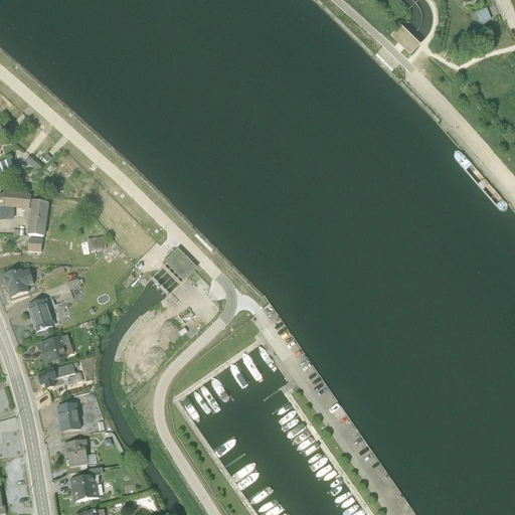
[(491,16),(486,4),(475,9),(480,20),(491,16)]
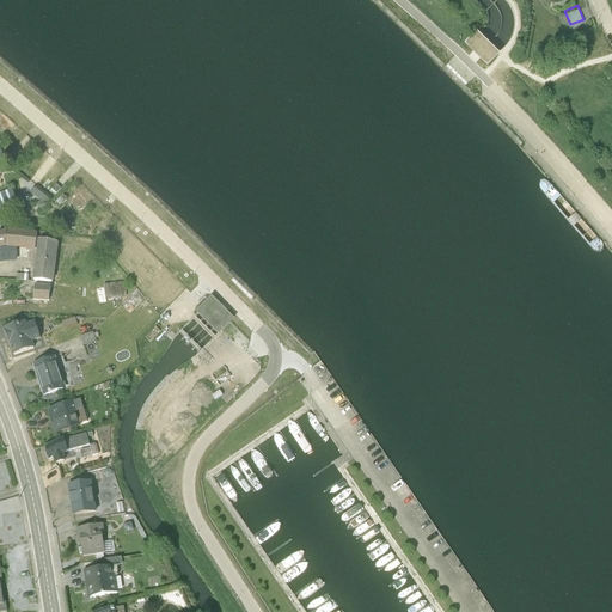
[(465,40),(487,60),(497,48),(476,30),(465,40)]
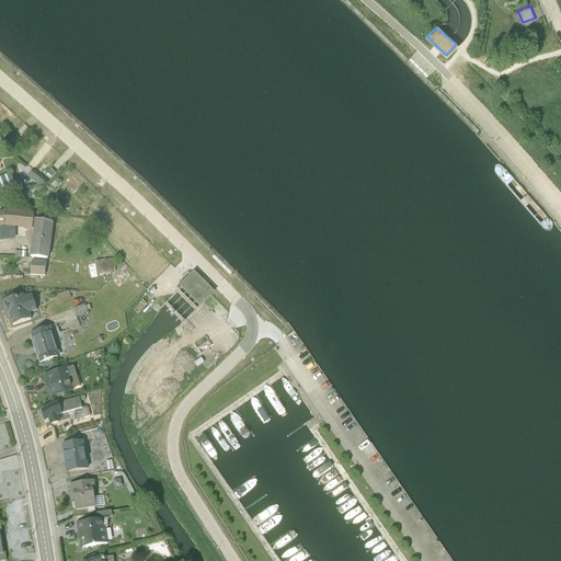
[(50,163),(46,169),(50,172),(55,168),(50,163)]
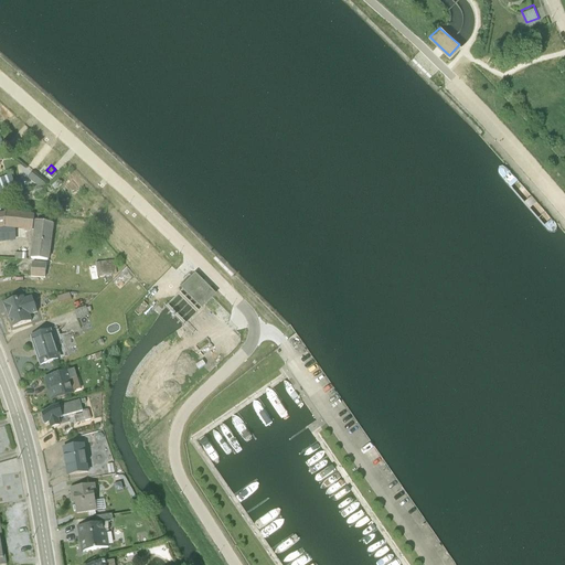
[(44,179),(30,168),(25,173),(35,181),(44,179)]
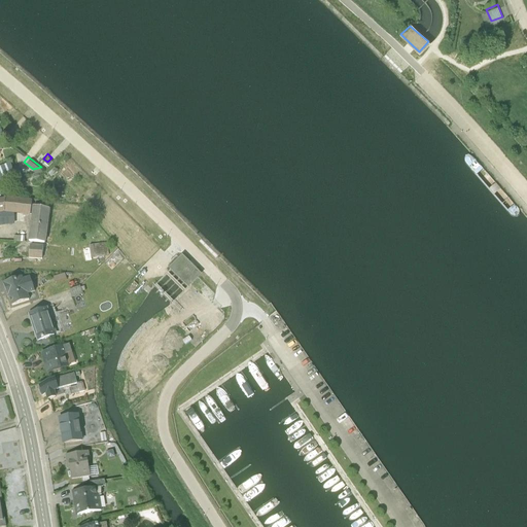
[(9,159),(0,162),(0,175),(21,170),(19,162),(10,163),(9,159)]
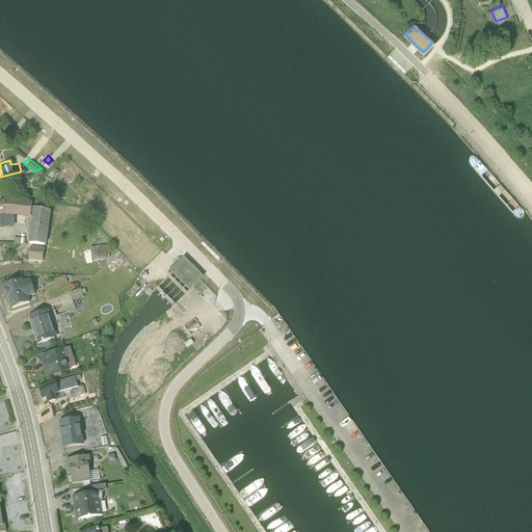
[(31,196),(4,193),(4,196),(3,209),(0,210),(0,223),(14,222),(12,211),(28,213),(31,196)]
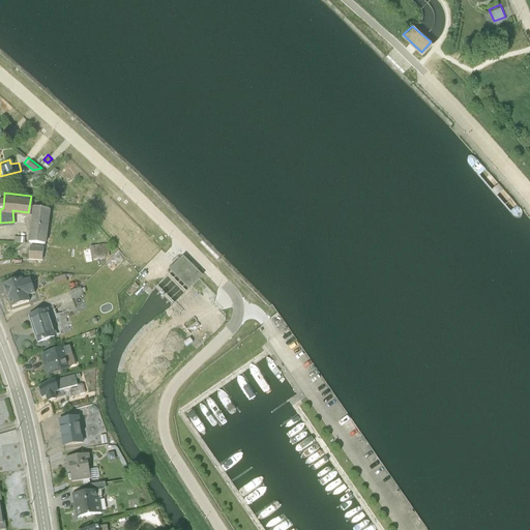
[(31,202),(27,238),(45,240),(50,206),(31,202)]
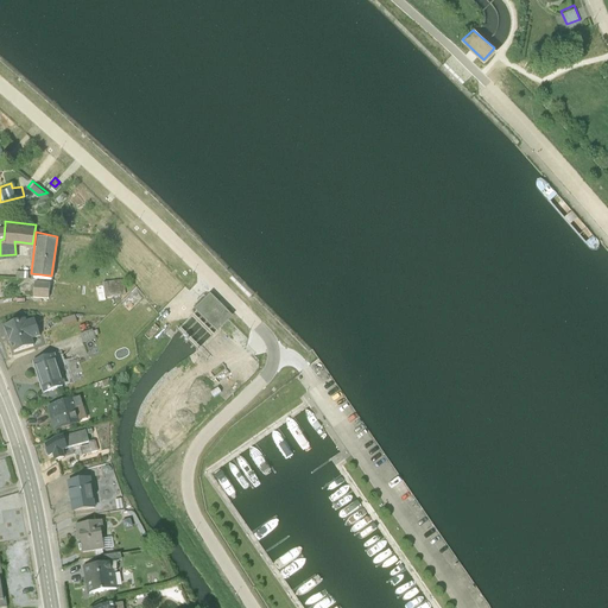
[(105,293),(125,290),(121,276),(101,279),(105,293)]
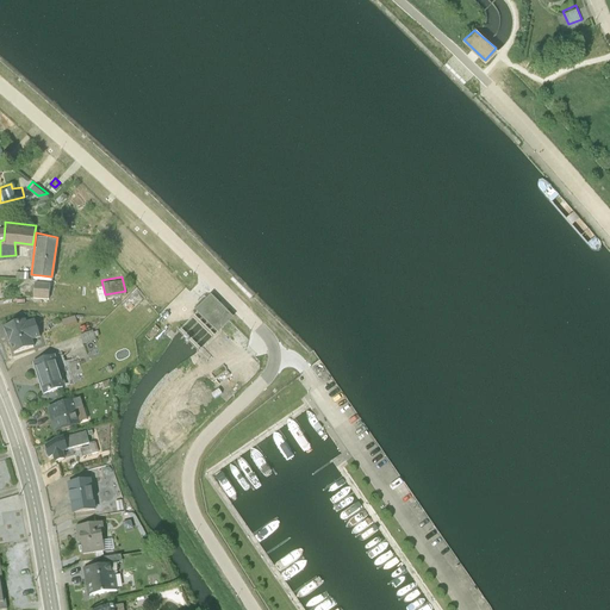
[(48,280),(33,279),(32,296),(47,297),(48,280)]
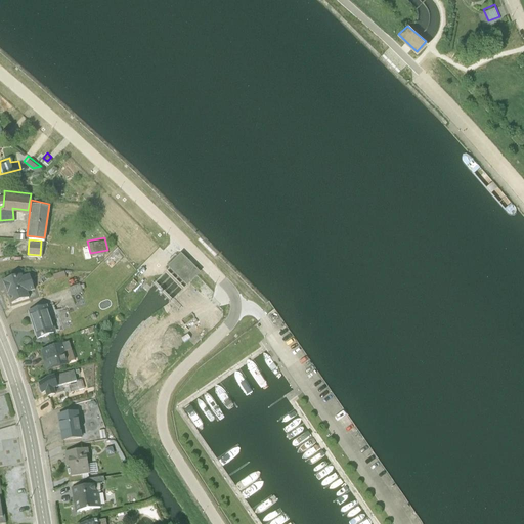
[(171,261),(188,278),(188,279),(199,269),(180,252),(171,261)]
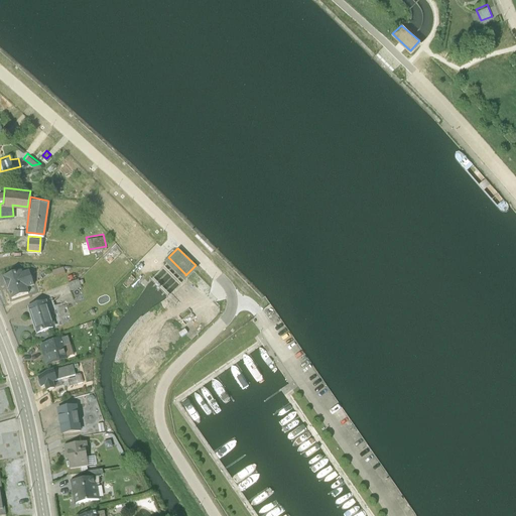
[(62,264),(51,268),(53,274),(65,270),(62,264)]
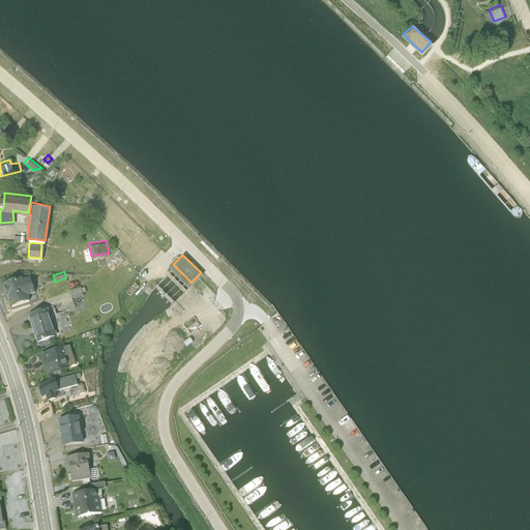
[(3,282),(2,282),(7,295),(8,295),(11,304),(29,298),(29,297),(34,296),(32,291),(34,290),(29,274),(22,276),(21,274),(3,281),(3,282)]
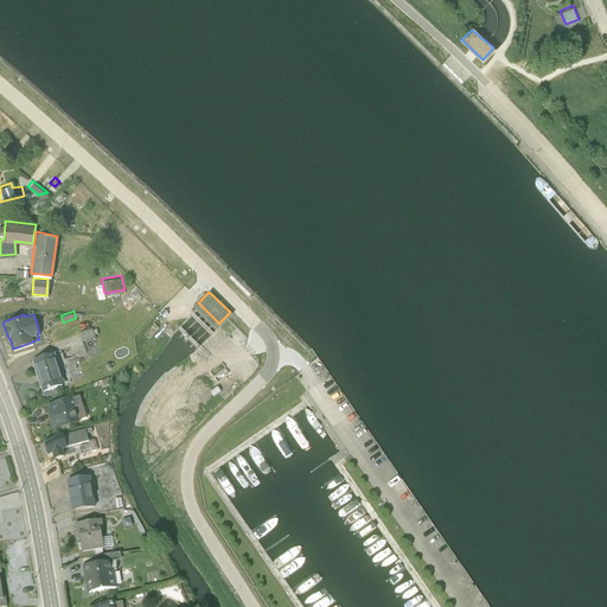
[(91,326),(78,331),(82,339),(94,334),(91,326)]
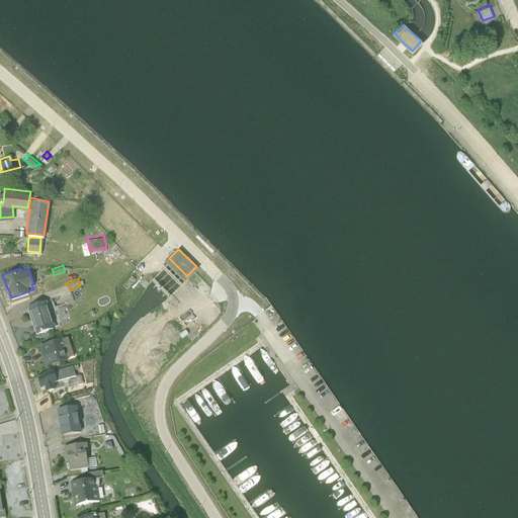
[(53,298),(55,306),(62,301),(59,295),(53,298)]
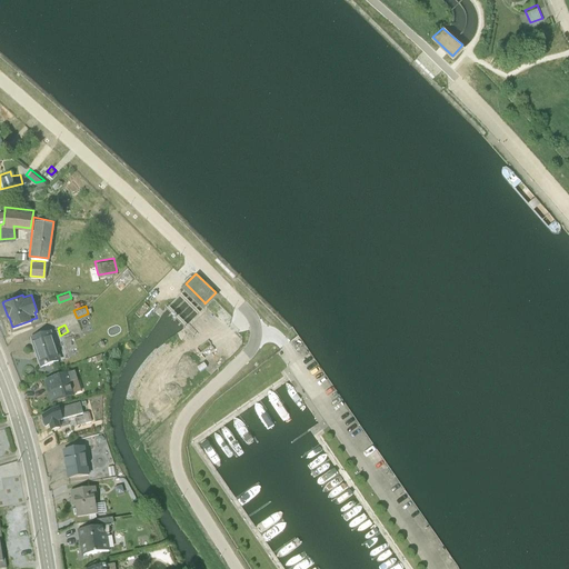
[(30,336),(39,365),(67,355),(60,336),(58,328),(57,327),(53,328),(52,326),(48,327),(49,329),(30,336)]
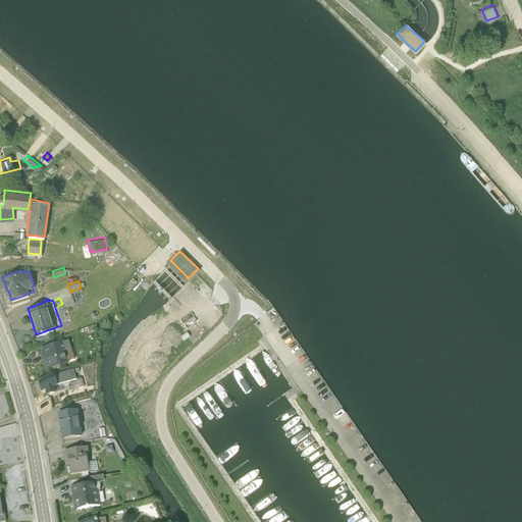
[(67,337),(69,345),(81,342),(76,328),(65,331),(67,337)]
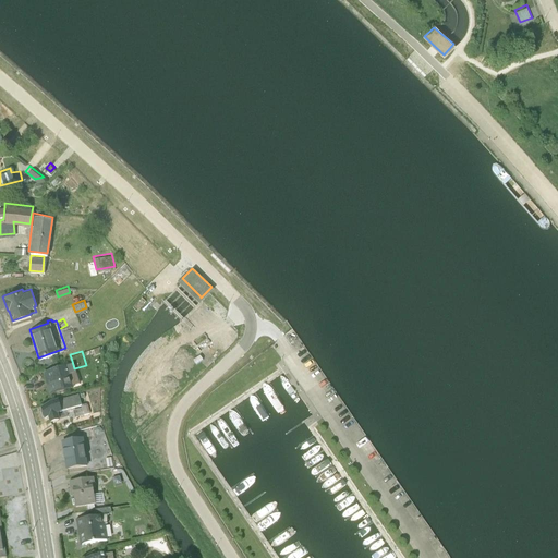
[(43,371),(46,379),(49,377),(51,384),(53,390),(72,385),(71,379),(77,377),(74,368),(72,361),(43,371)]
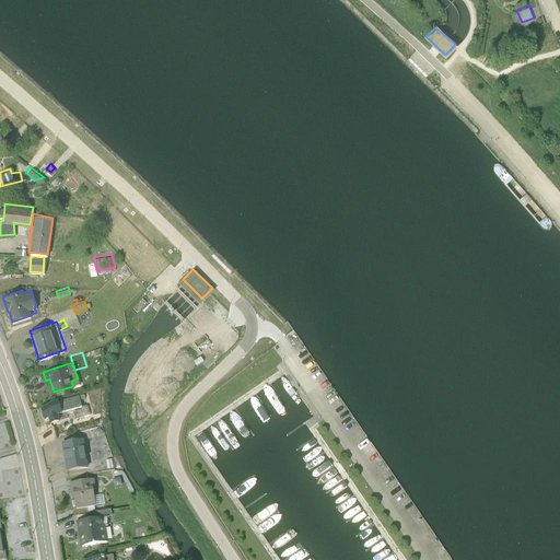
[(57,398),(39,404),(43,416),(47,415),(48,421),(58,419),(57,412),(60,411),(60,410),(81,405),(78,395),(58,400),(57,398)]
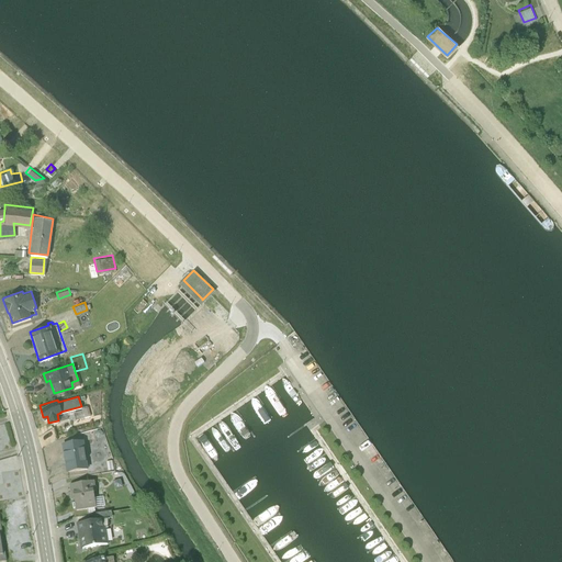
[(87,404),(81,405),(82,407),(72,409),(75,417),(90,414),(87,404)]
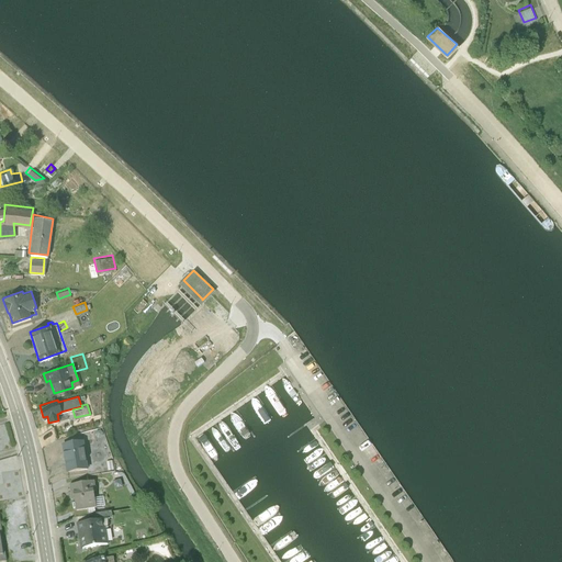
[(82,438),(60,441),(65,471),(87,468),(82,438)]
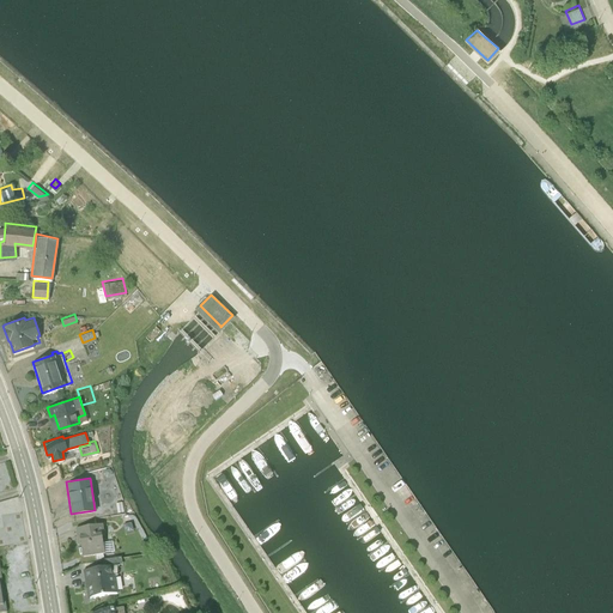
[(102,522),(74,527),(77,542),(79,542),(82,554),(104,551),(101,532),(103,532),(102,522)]
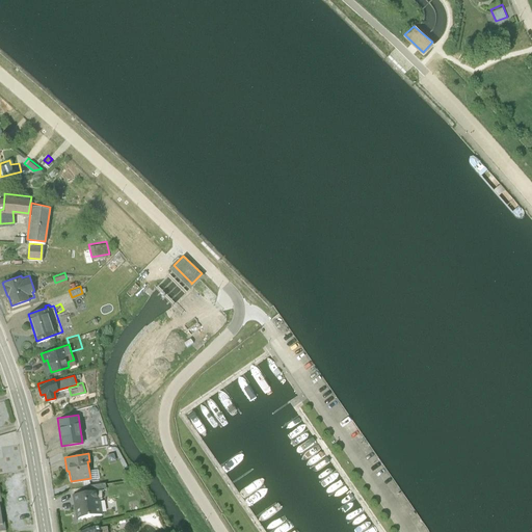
[(101,489),(72,494),(75,516),(102,513),(100,498),(102,498),(101,489)]
